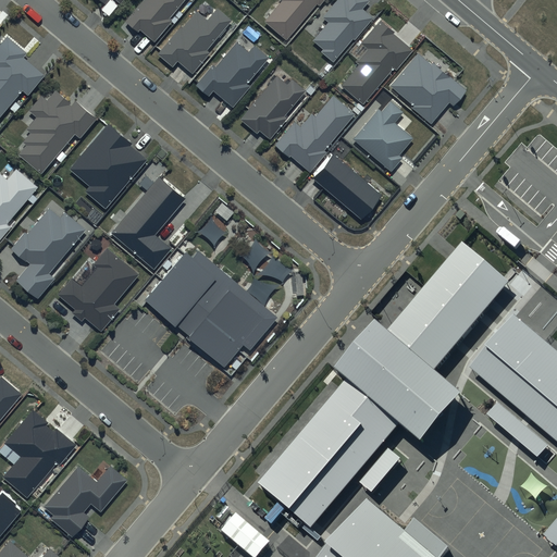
[(144,0),(126,22),(138,32),(139,29),(155,41),(172,21),(170,20),(185,0),(144,0)]
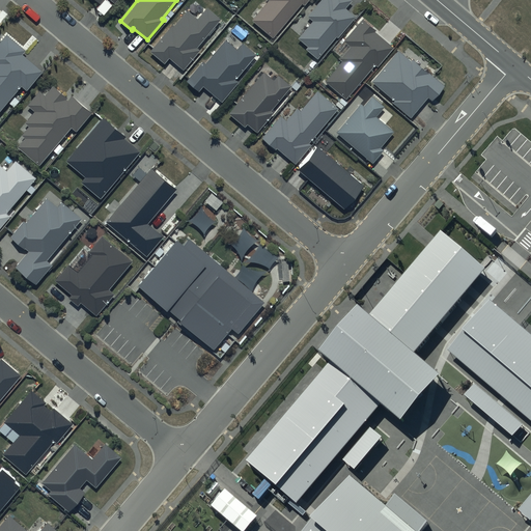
[(302,0),(304,1),(304,0),(264,0),(251,17),(272,33),(299,0),(302,0)]
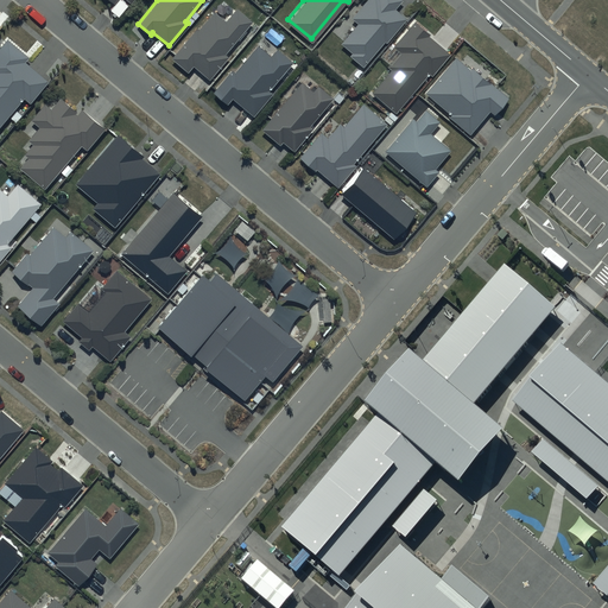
[(404,1),(403,0),(367,0),(352,19),(359,25),(342,44),(353,54),(350,56),(365,68),(406,19),(396,11),(404,1)]
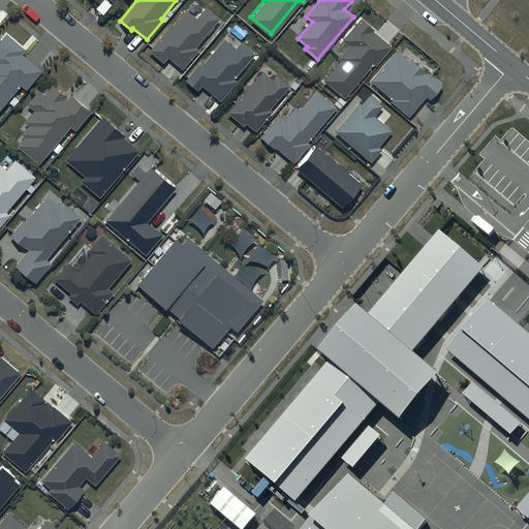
[(195,14),(186,6),(172,22),(170,21),(149,47),(162,59),(167,53),(181,65),(198,44),(195,42),(219,14),(206,3),(195,14)]
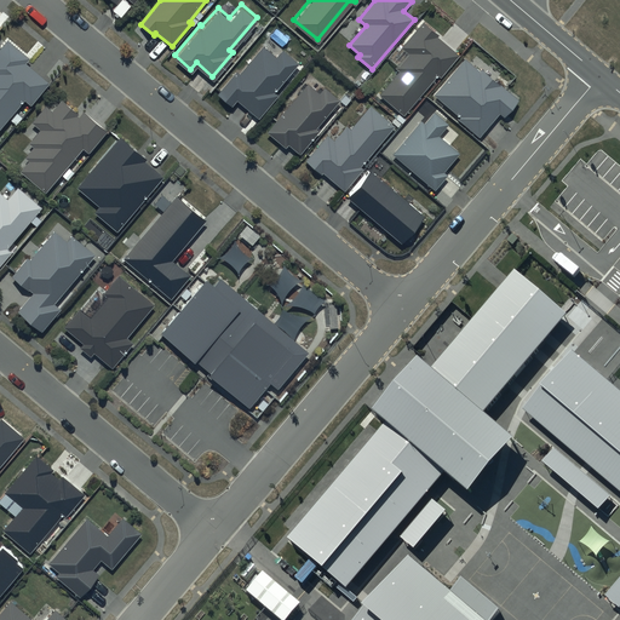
[(440,35),(423,22),(401,49),(408,55),(396,69),(400,73),(380,95),(405,115),(438,75),(441,78),(459,56),(438,39),(440,35)]
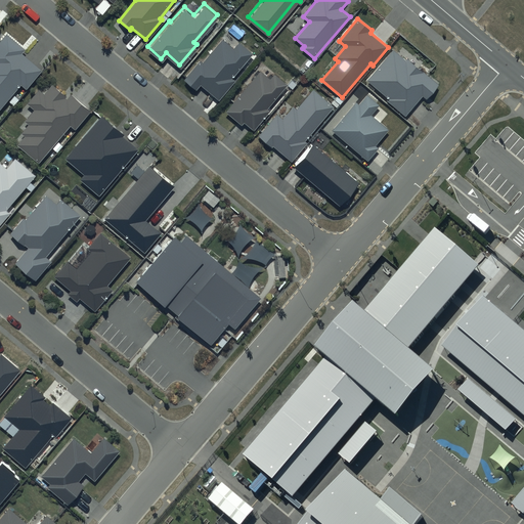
[(25,45),(5,30),(0,35),(0,103),(19,80),(25,85),(41,64),(22,48),(25,45)]
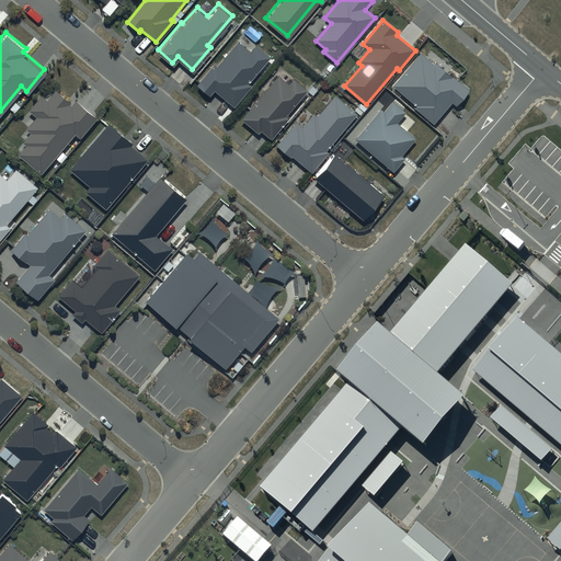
[(272,58),(256,45),(250,52),(239,43),(217,69),(214,66),(197,87),(210,96),(215,92),(235,109),(252,87),(250,84),(272,58)]
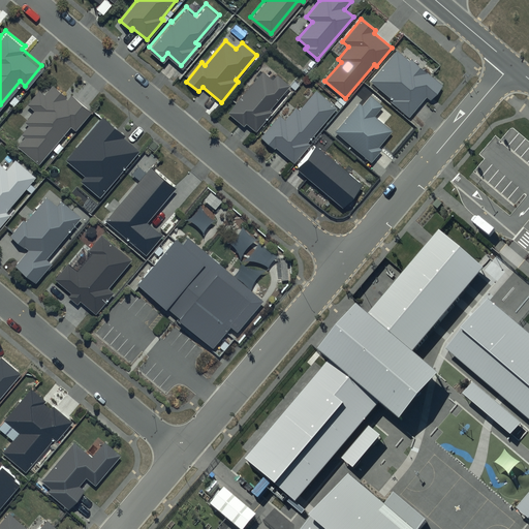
[(409,57),(397,45),(370,76),(391,95),(390,96),(408,113),(426,92),(429,95),(430,94),(433,97),(444,84),(428,68),(429,66),(413,53),(409,57)]
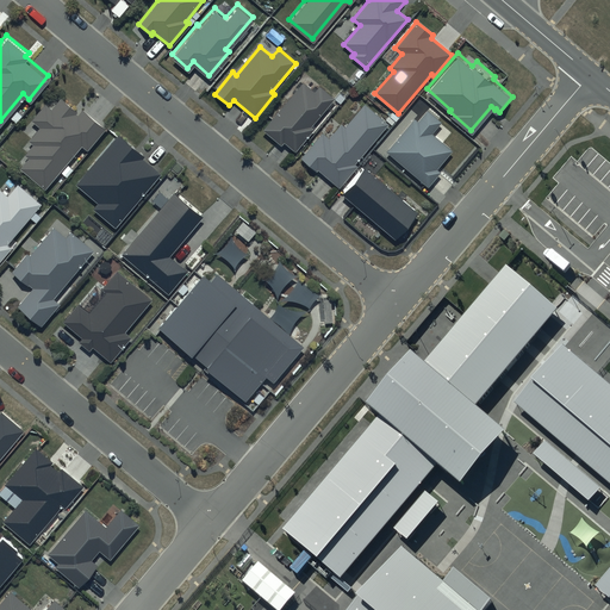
[(313,87),(303,78),(262,125),(280,141),(284,137),(294,147),(313,124),(310,120),(334,93),(318,81),(313,87)]
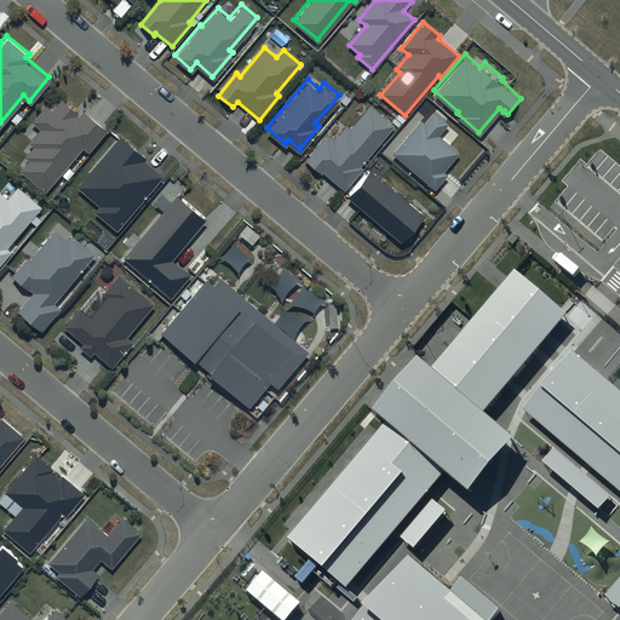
[(107,125),(82,105),(79,109),(61,95),(52,105),(45,99),(30,118),(39,125),(28,137),(33,142),(24,151),(28,155),(19,166),(45,188),(82,143),(87,148),(107,125)]
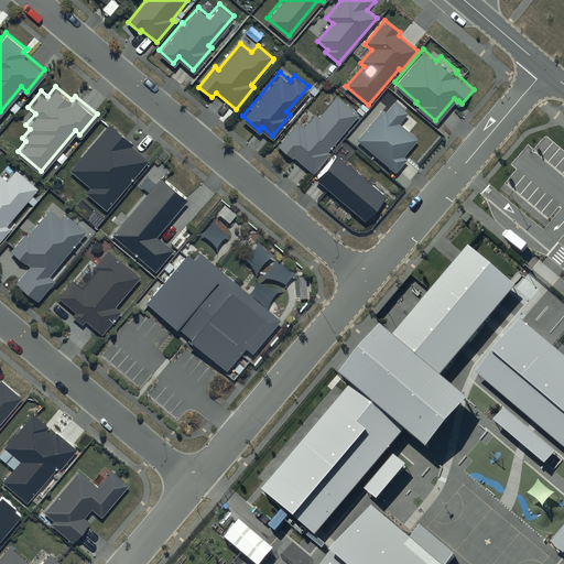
[(408,109),(393,97),(384,107),(382,106),(357,136),(394,167),(407,154),(403,152),(418,136),(399,119),(408,109)]
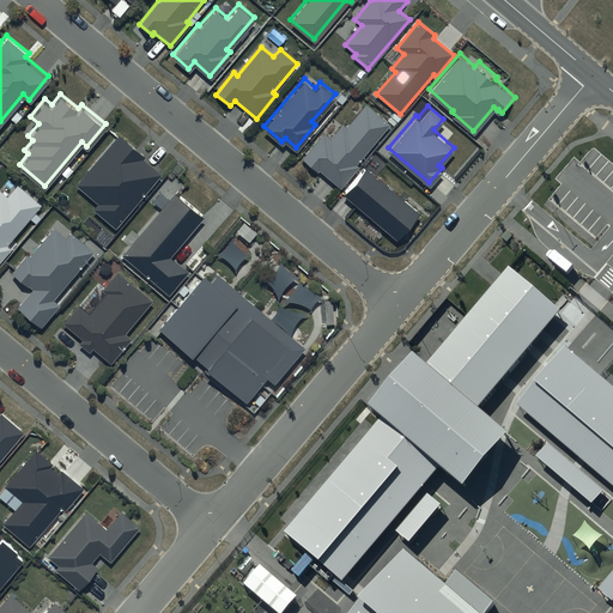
[(389,126),(366,107),(349,128),(344,123),(331,139),(323,133),(302,159),(319,174),(320,171),(341,189),(359,168),(356,165),(389,126)]
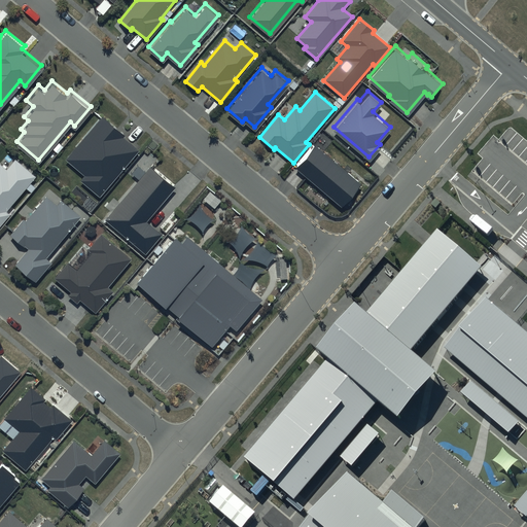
[(125,136),(102,116),(66,160),(85,176),(81,181),(100,198),(138,152),(121,139),(125,136)]
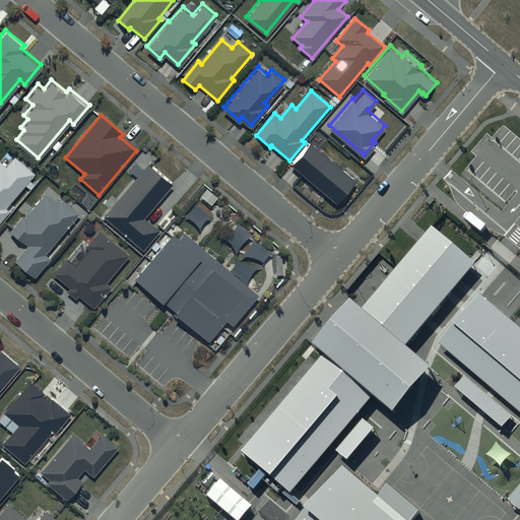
[(355,184),(309,143),(290,165),(337,205),(355,184)]
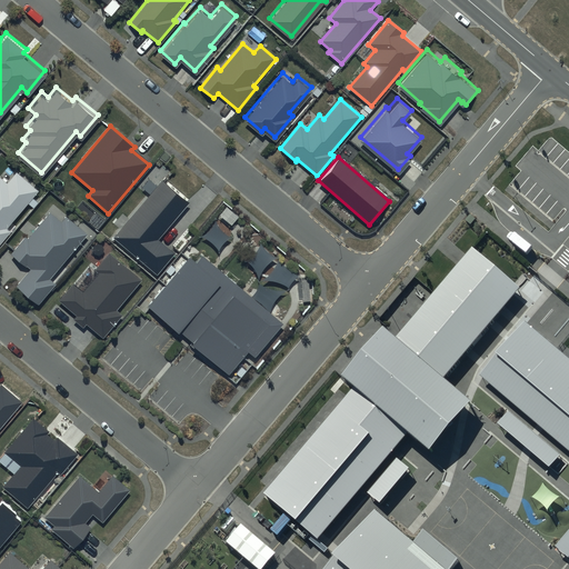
[(41,191),(17,170),(6,183),(0,178),(0,246),(12,231),(10,229),(41,191)]
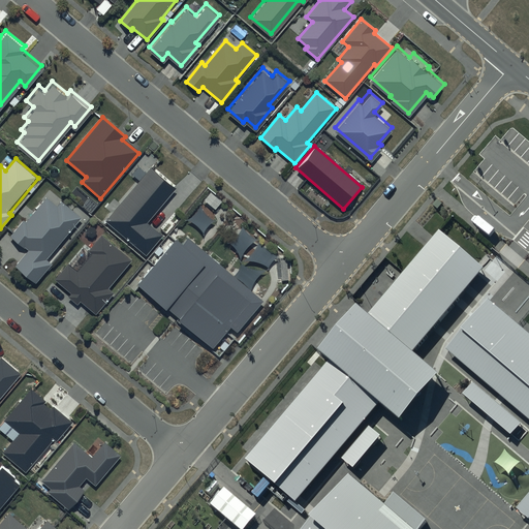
[(178,186),(152,165),(106,221),(147,254),(161,236),(147,223),(178,186)]
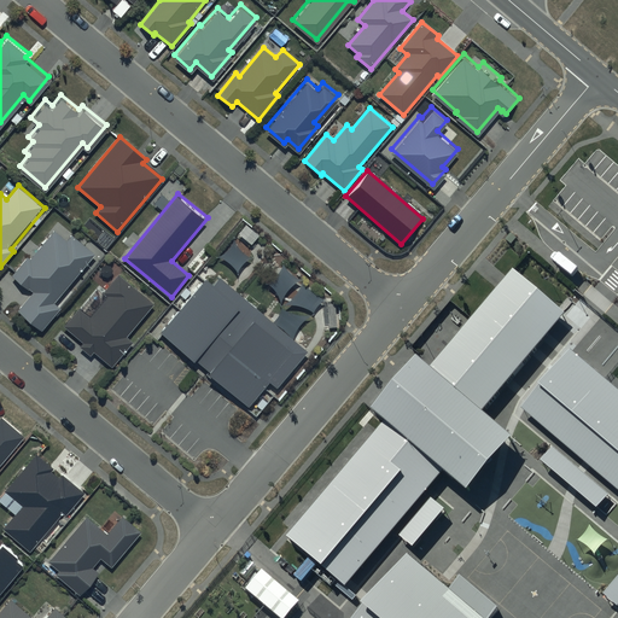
[(95,254),(73,235),(66,243),(56,233),(33,261),(27,256),(11,275),(33,293),(17,312),(44,332),(63,309),(54,303),(95,254)]
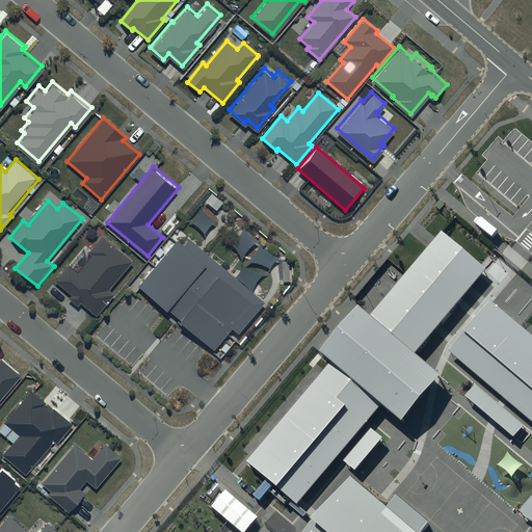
[(330,366),(248,464),(295,504),(375,407),(397,426),(436,379),(410,357),(485,268),(439,231),(368,317),(354,306),(315,352),(330,366)]
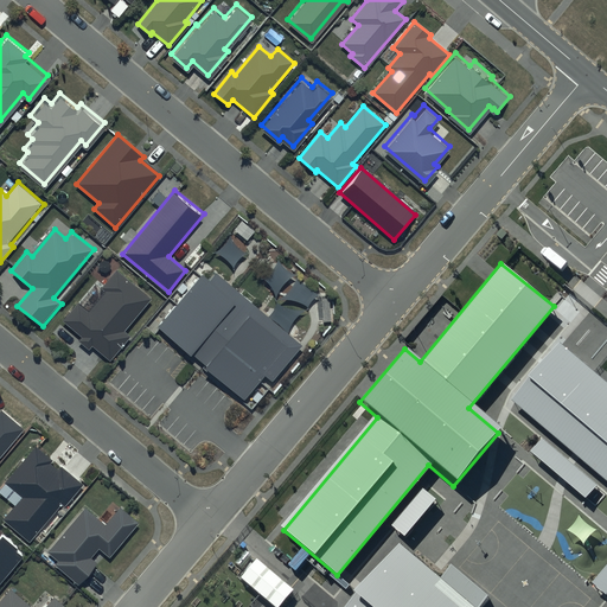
[(152,299),(116,269),(100,288),(104,292),(88,312),(77,304),(63,320),(82,337),(78,340),(89,350),(93,345),(110,360),(129,337),(125,332),(152,299)]
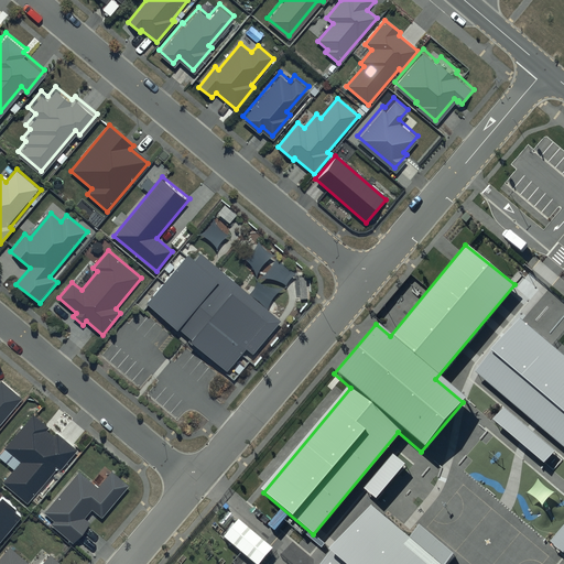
[(281,322),(201,253),(195,261),(188,256),(148,304),(227,371),(246,349),(253,355),(281,322)]
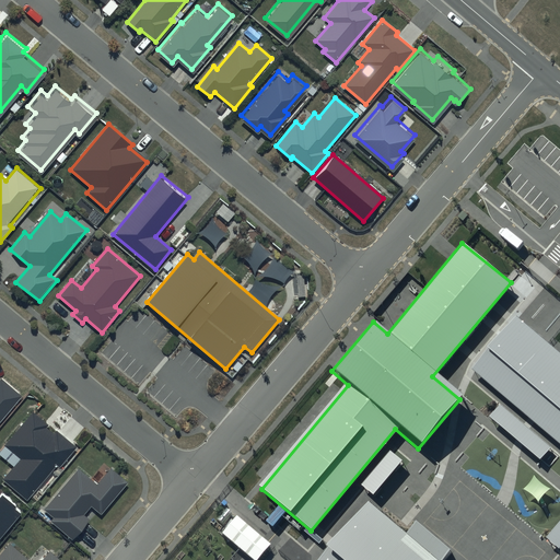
[(559,353),(514,315),(468,369),(559,447),(559,353)]
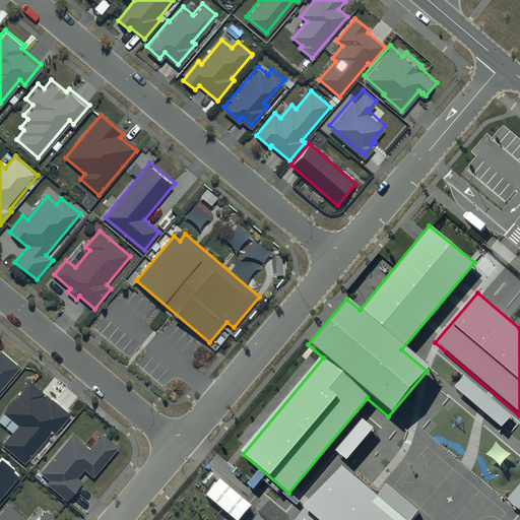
[(0,391),(20,368),(1,351),(0,351),(0,391)]
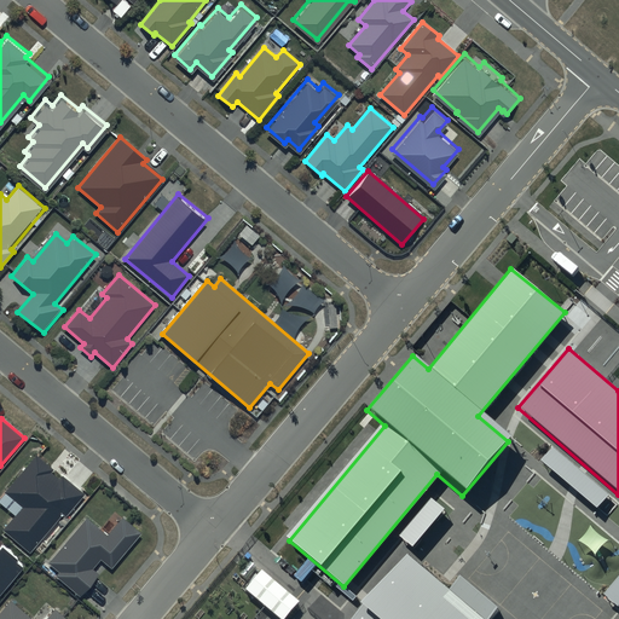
[(549,449),(537,464),(594,513),(607,497),(549,449)]
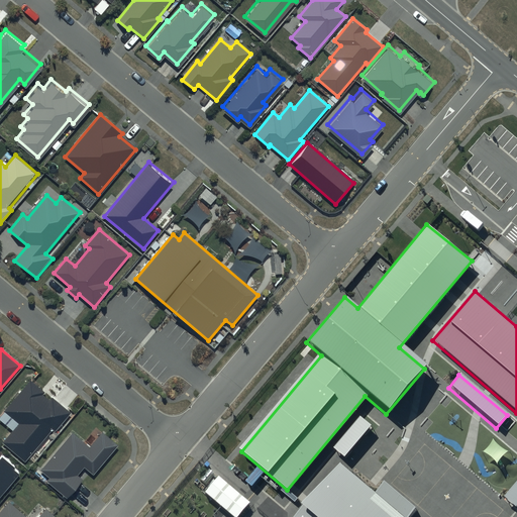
[(45,393),(30,380),(3,412),(18,424),(3,442),(25,460),(52,428),(56,431),(71,413),(52,397),(49,401),(43,396),(45,393)]
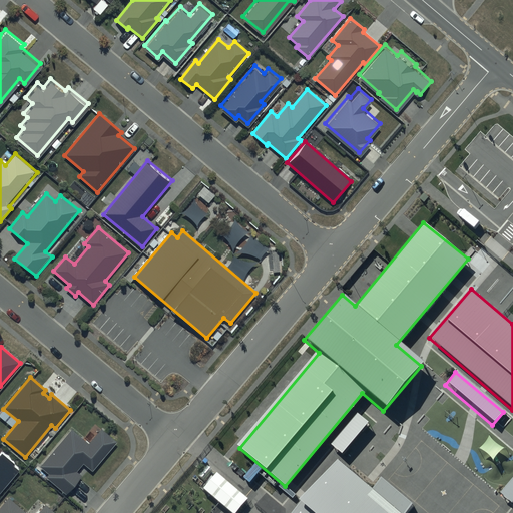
[(118,443),(101,429),(89,444),(71,429),(40,467),(50,474),(47,478),(67,494),(81,476),(77,472),(83,464),(93,472),(118,443)]
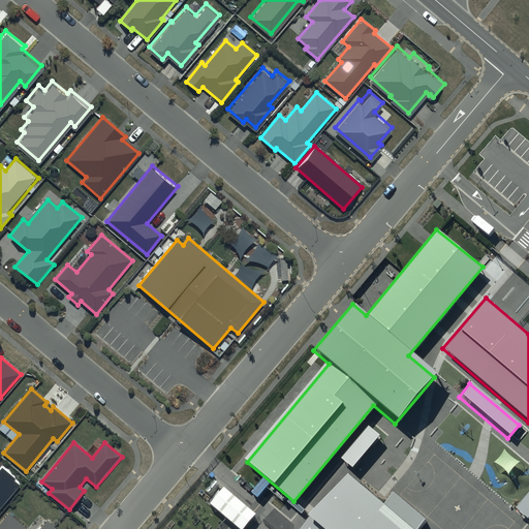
[(0,505),(19,485),(2,470),(0,472),(0,505)]
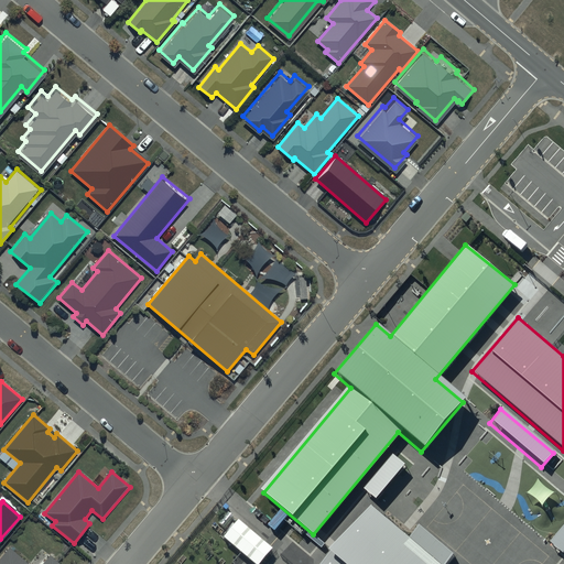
[(409,537),(371,505),(322,563),(445,563),(454,554),(419,525),(409,537)]
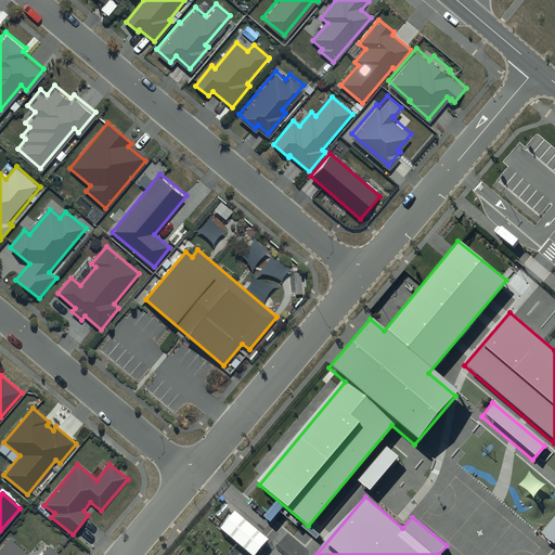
[(232,512),(216,530),(244,554),(253,554),(266,541),(232,512)]
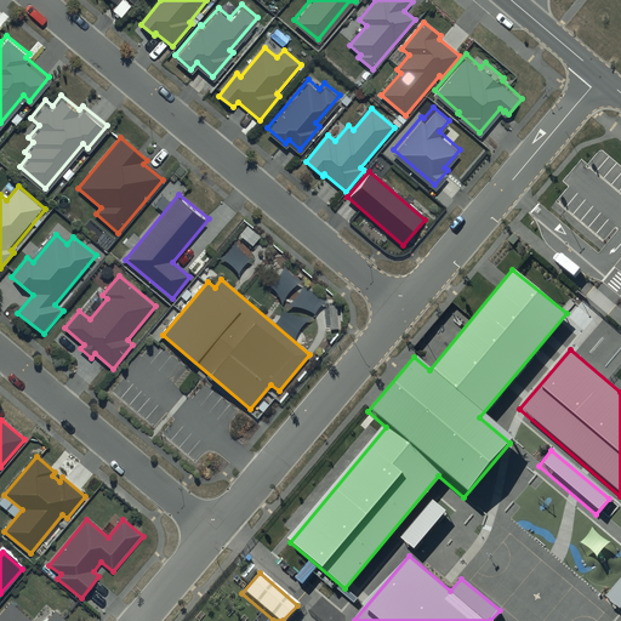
[(620,577),(604,599),(620,611),(620,609),(620,577)]
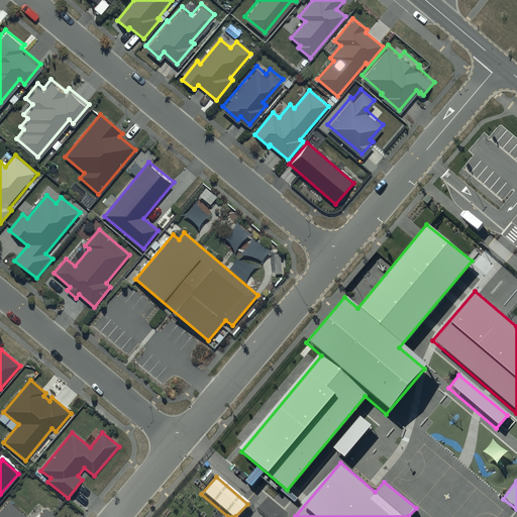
[(56,516),(45,509),(38,516),(27,516),(9,502),(0,512),(0,516),(56,516)]
